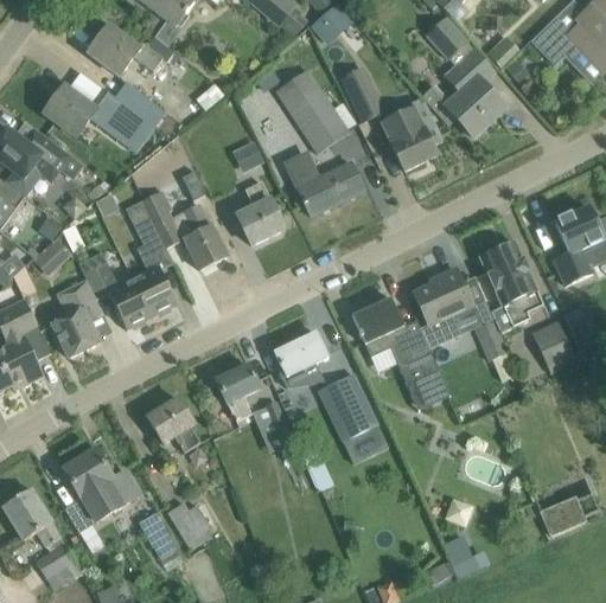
[(138,0),(174,26),(193,0),(211,0),(215,4),(217,0),(138,0)]
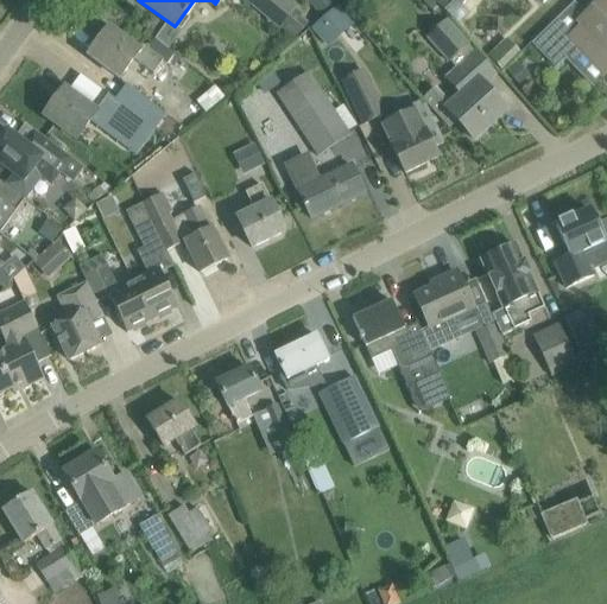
[(313,18),(295,4),(290,0),(250,0),(296,38),(313,18)]
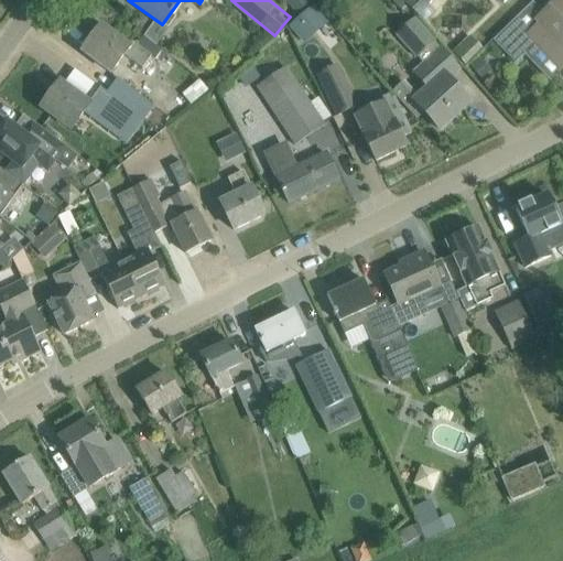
[(290,0),(289,1),(296,10),(307,0),(290,0)]
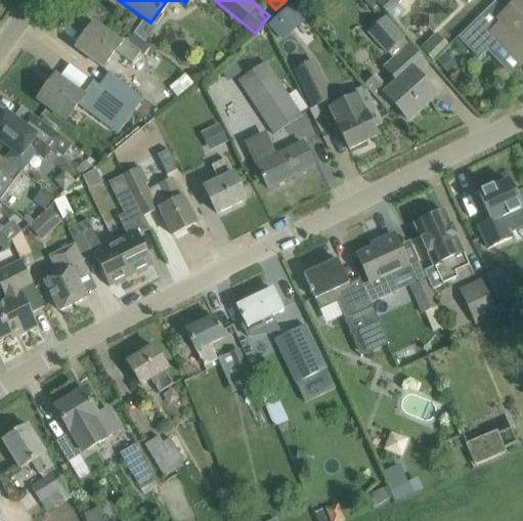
[(378,0),(377,1),(394,19),(403,10),(404,9),(397,3),(399,0),(378,0)]
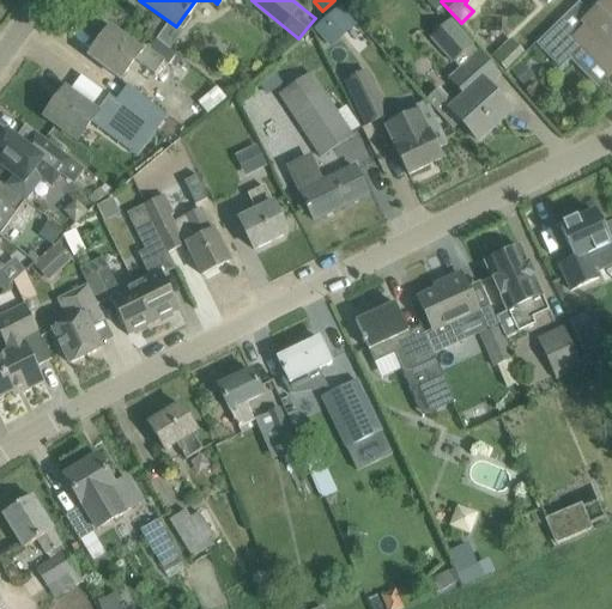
[(535,42),(559,66),(580,46),(607,74),(611,69),(611,0),(601,0),(589,12),(577,0),(535,42)]
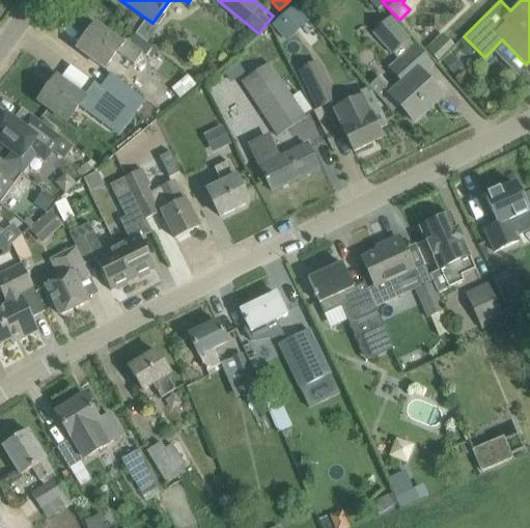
[(295,1),(271,22),(280,33),(304,12),(295,1)]
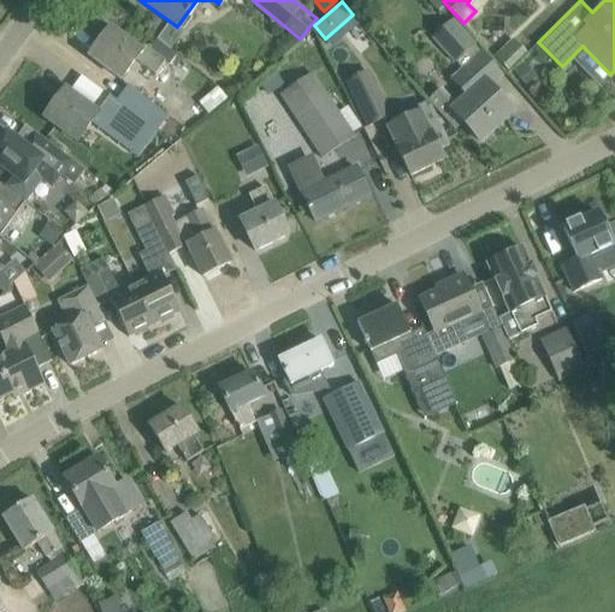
[(502,73),(486,55),(453,18),(433,35),(454,59),(465,51),(471,58),(456,70),(469,84),(465,89),(467,93),(455,104),(441,87),(429,97),(455,126),(462,119),(480,138),(513,110),(490,84),(502,73)]
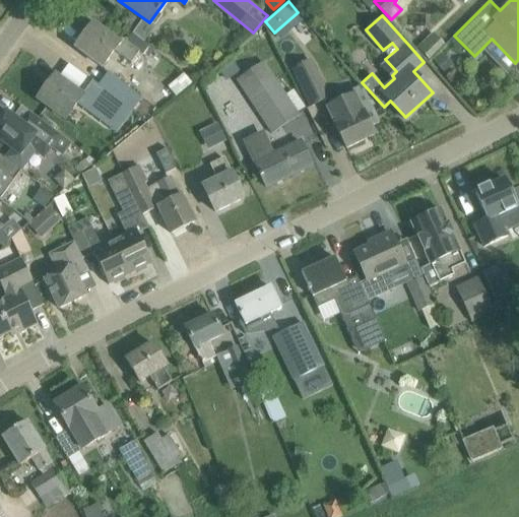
[(119,41),(110,34),(93,21),(75,46),(102,65),(114,49),(130,61),(139,49),(122,36),(119,41)]
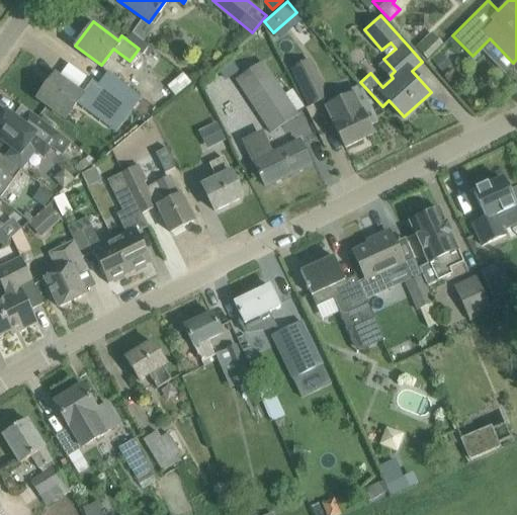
[(431,30),(415,46),(427,57),(442,43),(431,30)]
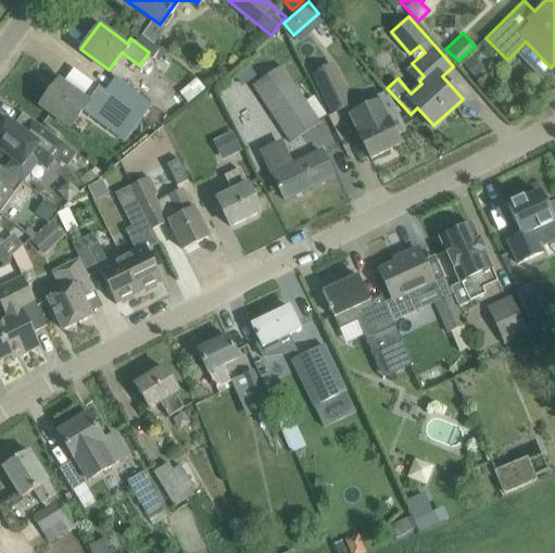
[(319,121),(281,64),(253,83),(290,139),(319,121)]
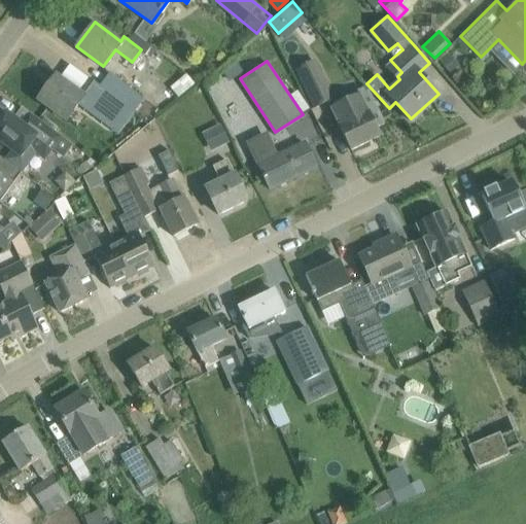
[(331,98),(314,61),(297,69),(314,106),(331,98)]
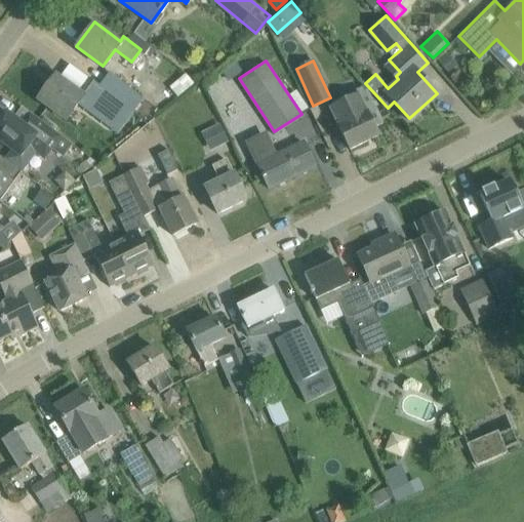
[(110,71),(99,83),(133,109),(143,96),(110,71)]
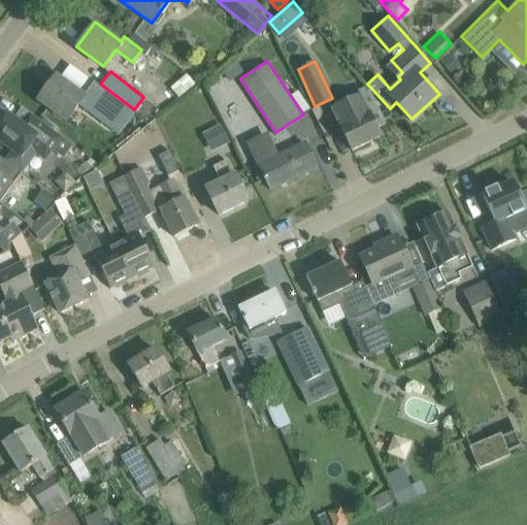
[(169,84),(175,93),(193,81),(186,72),(169,84)]
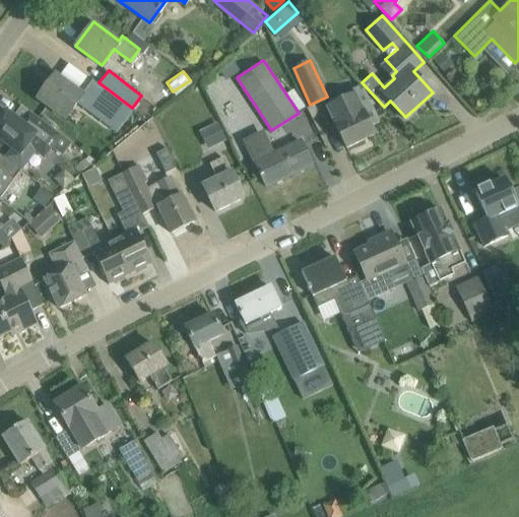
[(132,108),(99,82),(99,83),(92,78),(81,92),(55,73),(38,98),(64,117),(77,101),(107,122),(109,120),(116,126),(126,114),(118,108),(123,102),(131,109),(132,108)]
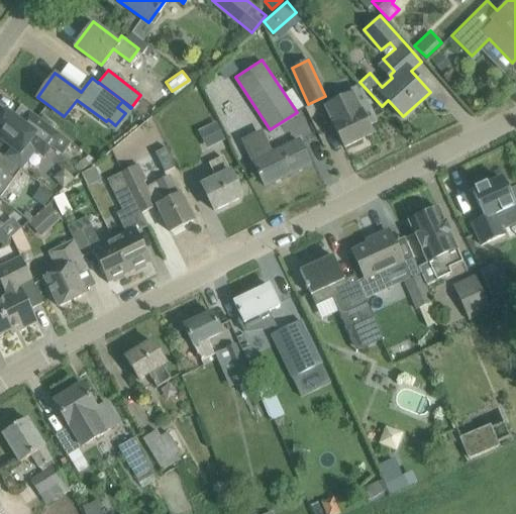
[(342,106),(328,112),(333,122),(335,126),(344,144),(372,131),(368,123),(376,119),(360,88),(349,93),(338,99),(342,106)]
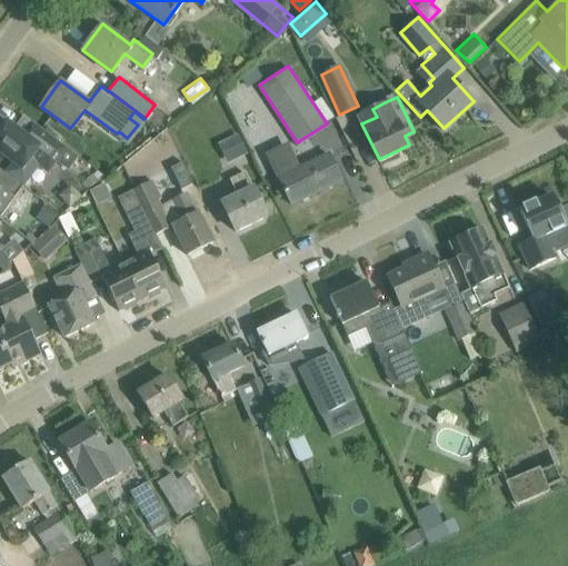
[(5,170),(21,182),(38,162),(47,169),(65,145),(40,127),(31,139),(6,119),(0,127),(0,151),(12,160),(5,170)]
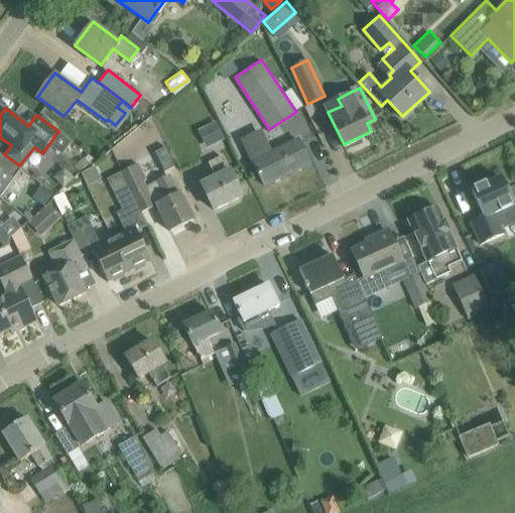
[(216,120),(204,125),(212,143),(224,137),(216,120)]
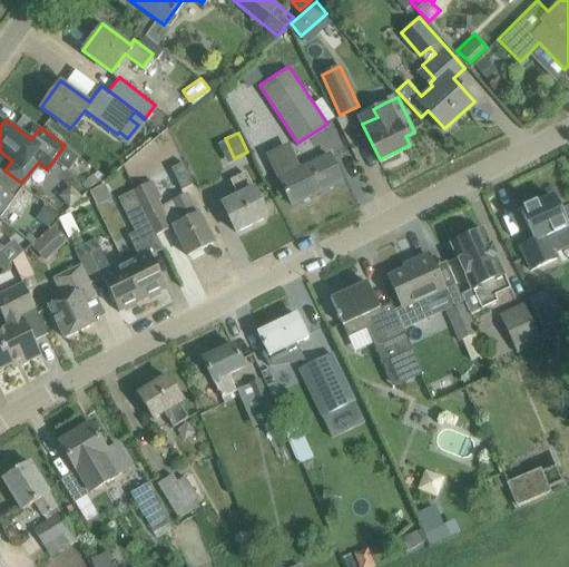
[(288,140),(266,152),(278,177),(282,183),(292,203),(342,178),(332,158),(330,153),(301,166),(288,140)]
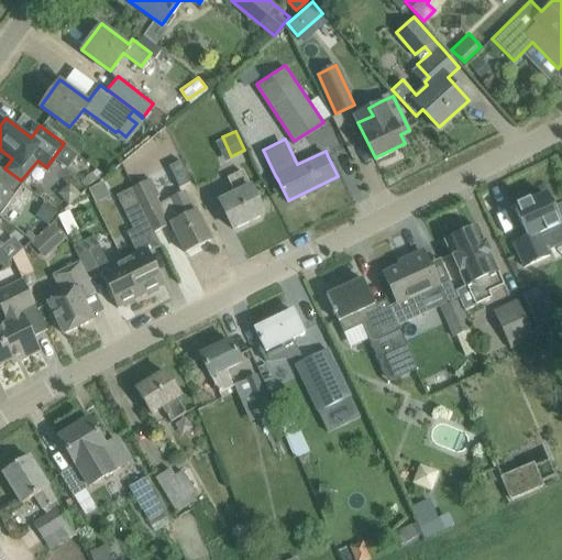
[(191,178),(180,155),(167,161),(178,185),(191,178)]
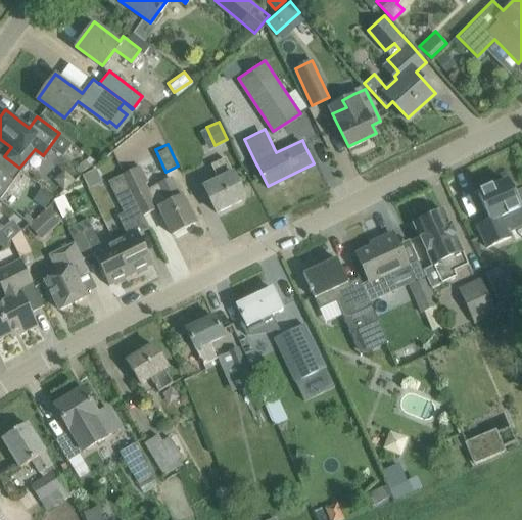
[(0,196),(19,168),(4,156),(1,154),(0,155),(0,196)]
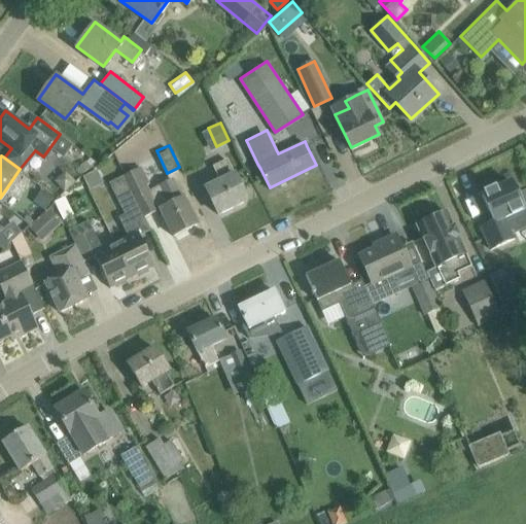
[(247,199),(238,180),(228,159),(213,166),(219,179),(205,186),(217,212),(247,199)]
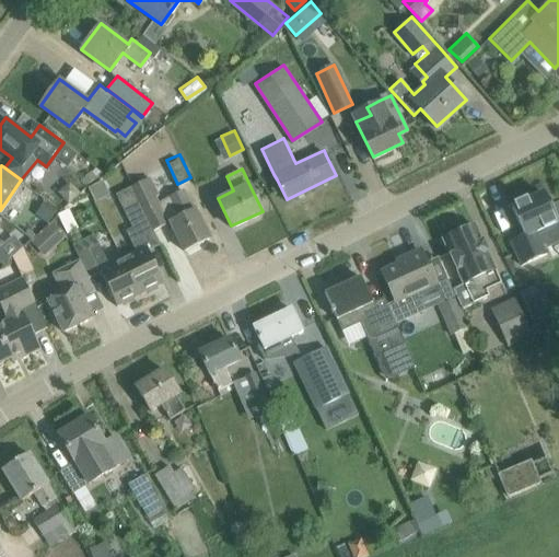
[(149,174),(130,183),(152,228),(170,219),(184,250),(209,236),(195,208),(194,208),(184,186),(158,199),(156,195),(159,194),(149,174)]
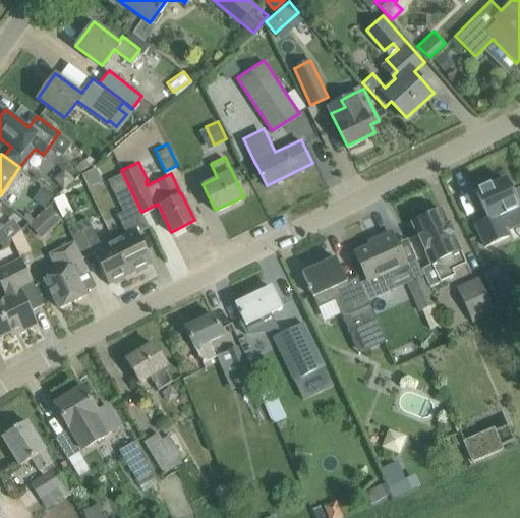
[(121,170),(105,178),(121,210),(115,213),(124,232),(113,237),(130,272),(152,262),(130,218),(141,212),(121,170)]
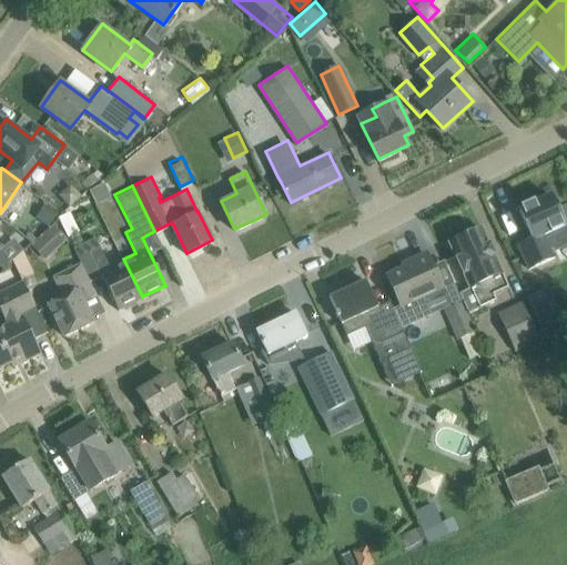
[(550,194),(519,209),(533,238),(518,244),(528,268),(555,255),(549,244),(566,236),(566,207),(566,204),(557,209),(550,194)]
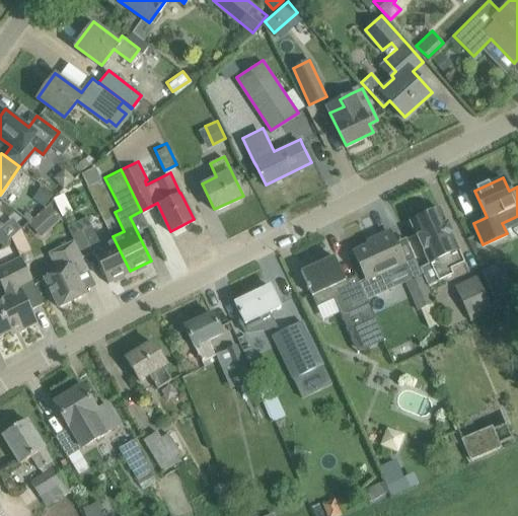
[(48,203),(27,220),(40,233),(59,216),(48,203)]
